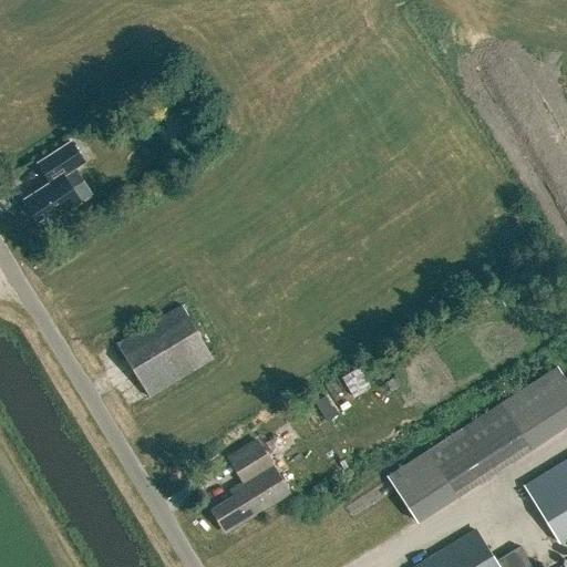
[(47,223),(79,204),(62,177),(84,163),(71,142),(38,163),(50,183),(24,198),(39,220),(43,217),(47,223)]
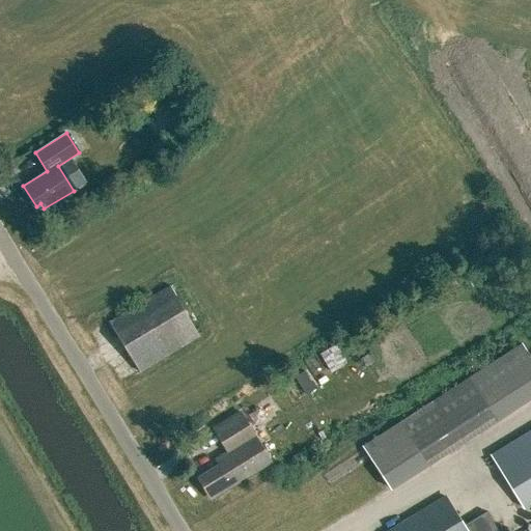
[(139,373),(199,336),(170,286),(108,322),(139,373)]
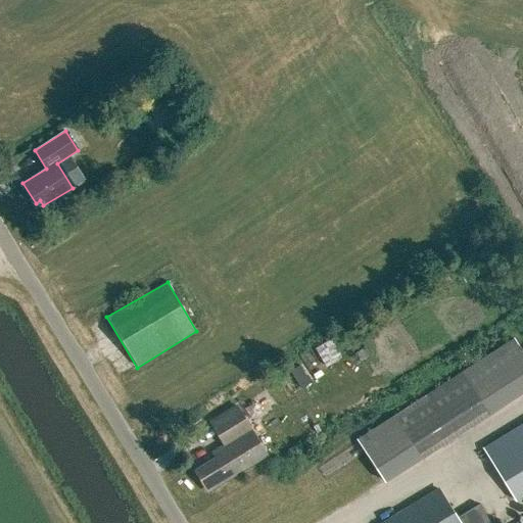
[(326,365),(341,357),(330,338),(316,346),(326,365)]
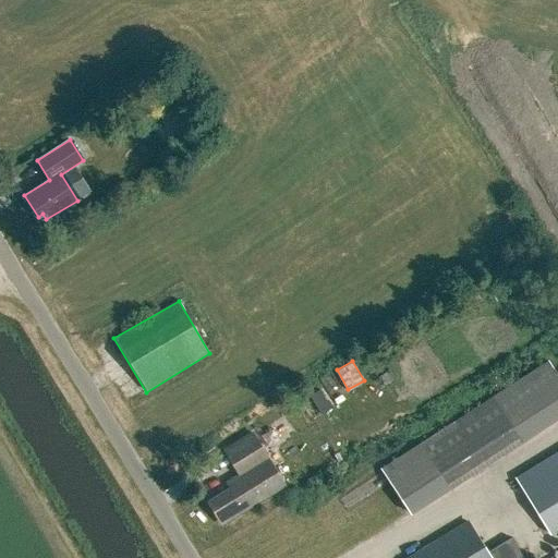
[(228,521),(284,487),(252,433),(227,448),(242,473),(226,482),(230,488),(208,501),(218,519),(223,516),(228,521)]
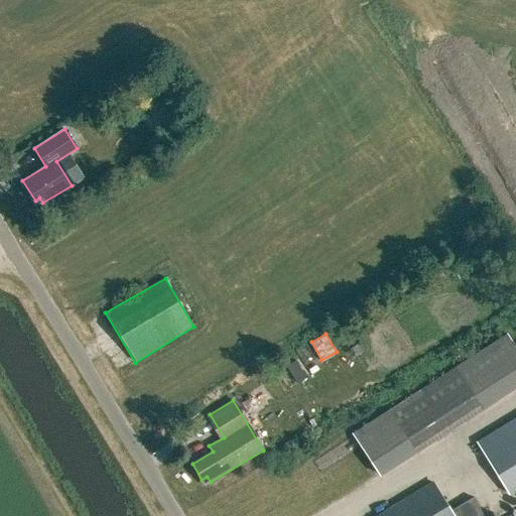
[(431,441),(403,400),(353,433),(380,475),(431,441)]
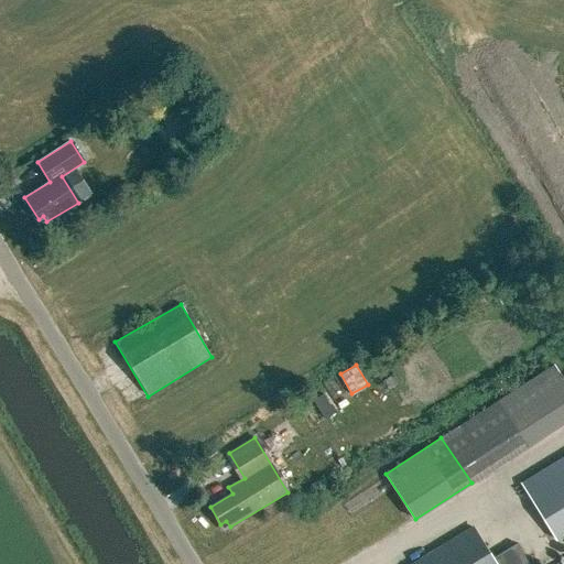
[(563,456),(520,484),(555,540),(563,533),(563,456)]
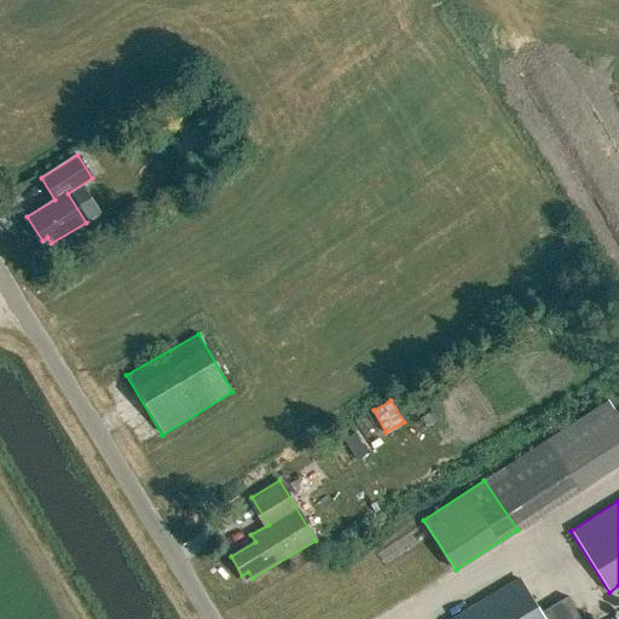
[(579,618),(566,597),(539,613),(519,579),(455,618),(579,618)]
